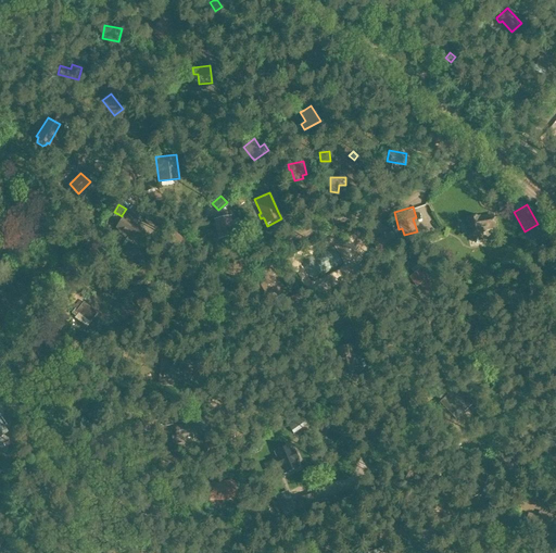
[(125,236),(126,234),(135,238),(141,226),(133,221),(122,215),(122,216),(118,214),(114,212),(112,216),(118,221),(115,227),(118,229),(117,231),(125,236)]
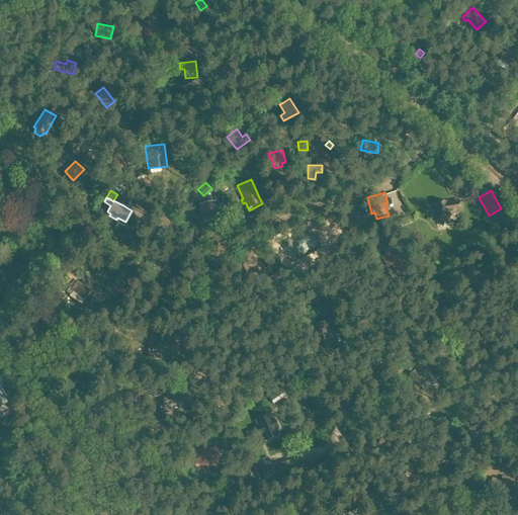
[(203,221),(219,218),(214,199),(199,202),(203,221)]
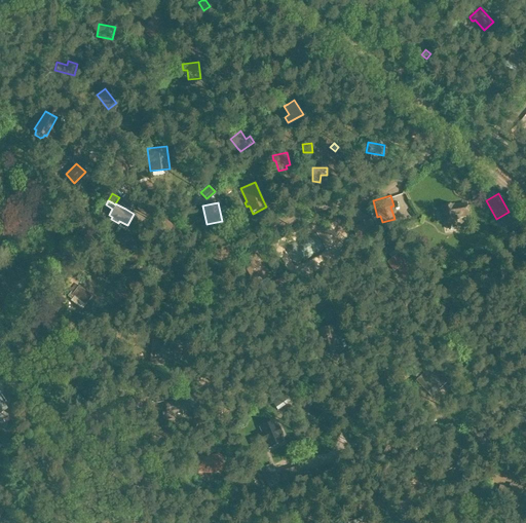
[(467,202),(461,203),(451,206),(451,203),(443,204),(445,219),(446,227),(455,225),(454,218),(453,215),(468,212),(467,202)]
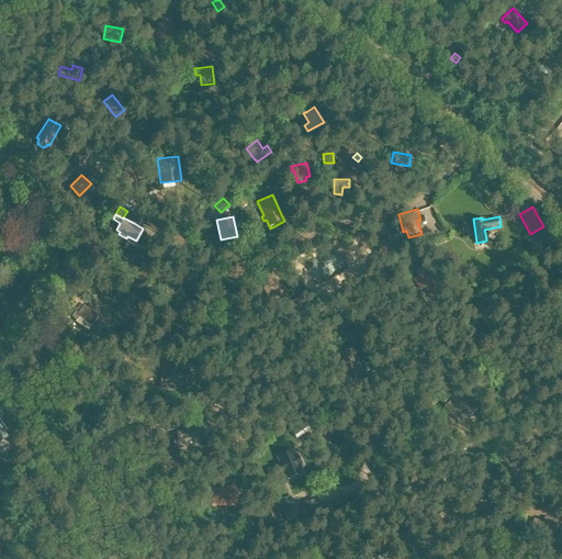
[(335,253),(312,261),(317,276),(340,267),(335,253)]
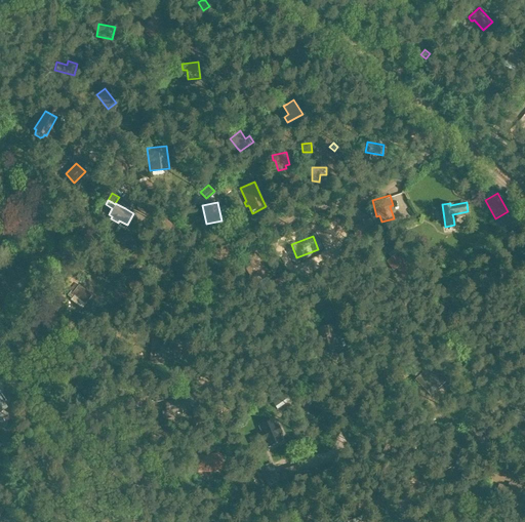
[(413,267),(400,249),(386,261),(392,269),(395,267),(402,276),(413,267)]
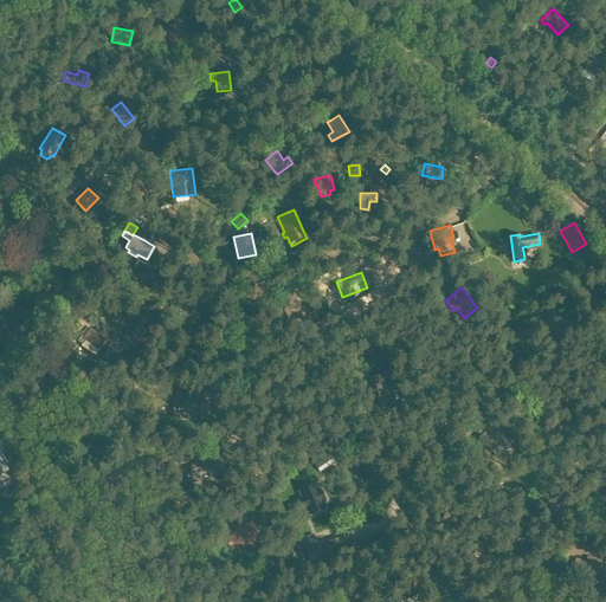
[(307,317),(296,293),(288,297),(290,302),(283,304),(292,324),(307,317)]
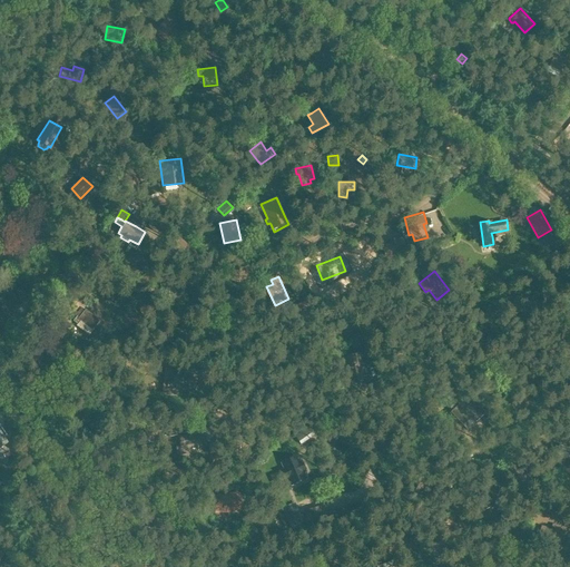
[(172,296),(185,295),(184,286),(172,287),(172,282),(163,283),(164,292),(172,292),(172,296)]
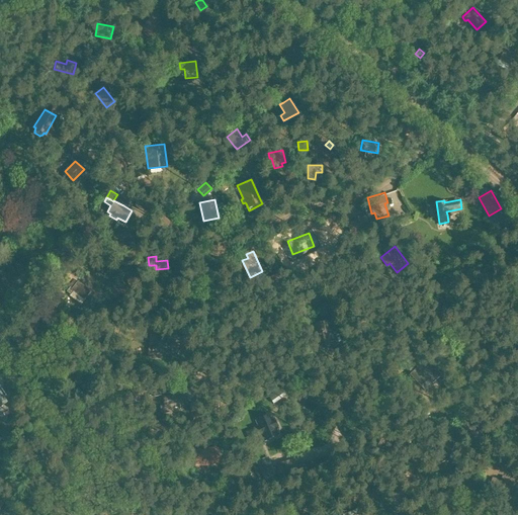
[(301,260),(289,268),(295,277),(308,269),(307,267),(303,261),(301,260)]
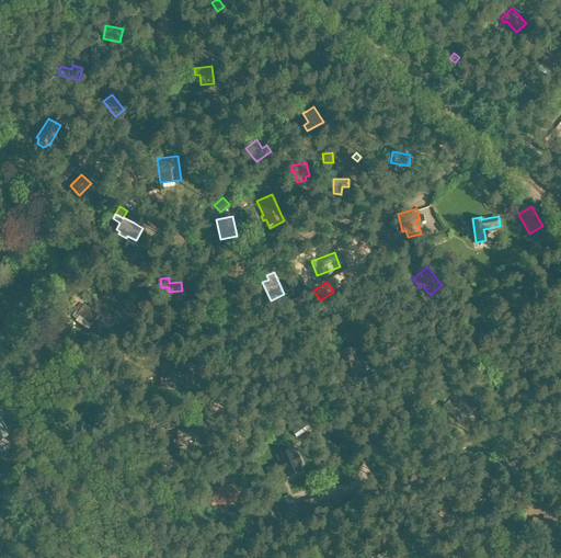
[(302,293),(293,298),(297,307),(307,302),(302,293)]
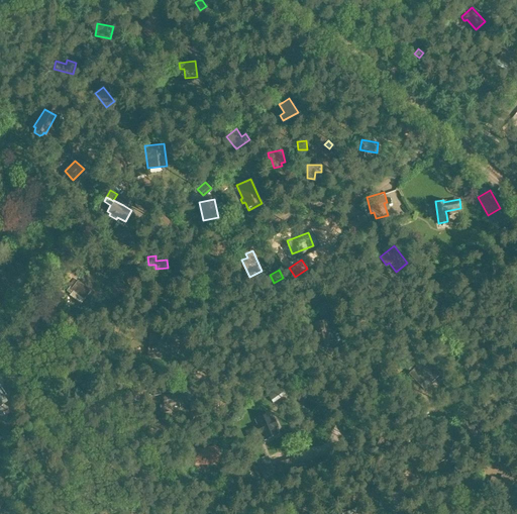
[(81,301),(91,289),(78,278),(69,290),(81,301)]
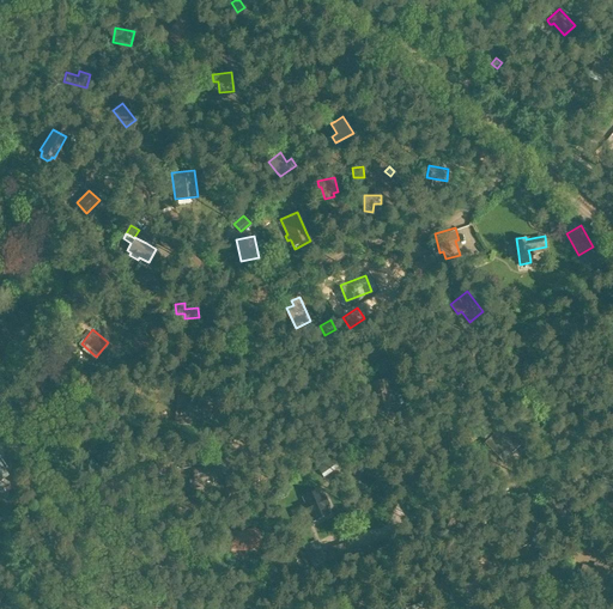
[(386,389),(390,388),(388,378),(372,382),(378,406),(389,403),(386,389)]
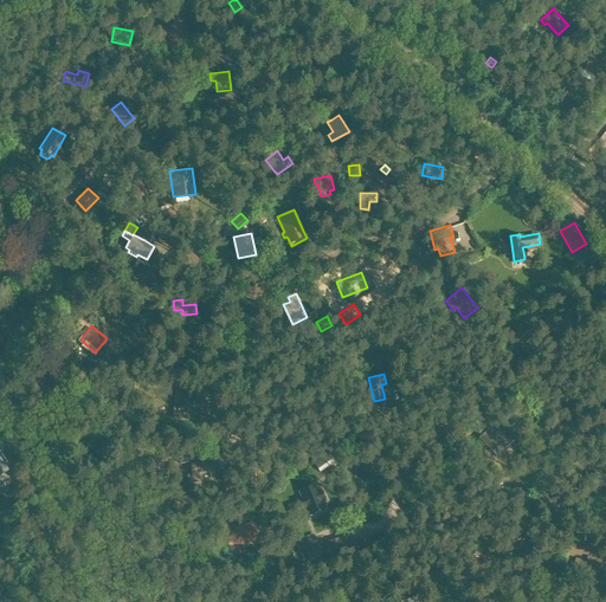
[(200,406),(201,393),(186,392),(185,401),(179,400),(178,409),(191,410),(192,405),(200,406)]
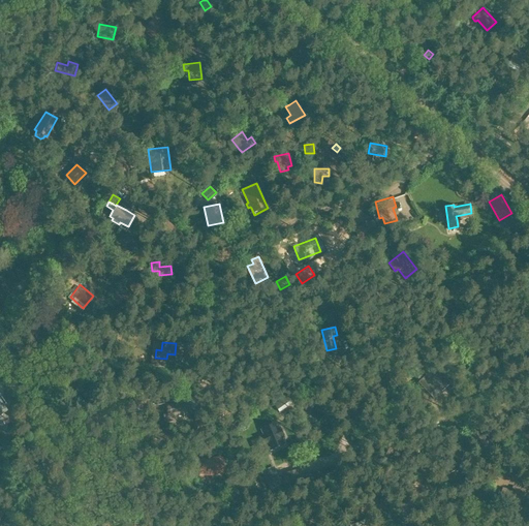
[(178,402),(165,403),(162,404),(164,420),(175,419),(174,411),(187,410),(186,398),(178,399),(178,402)]
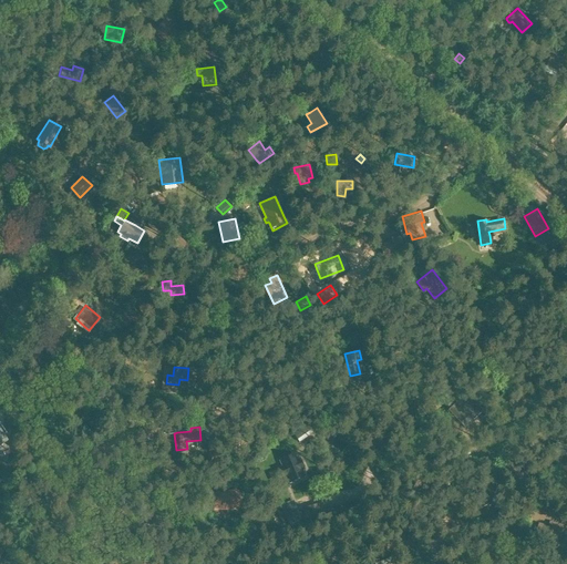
[(28,448),(37,447),(35,439),(27,440),(28,448)]
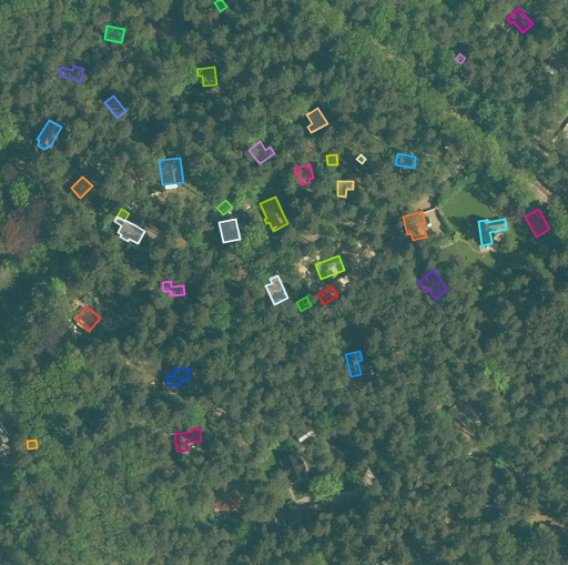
[(567,454),(567,457),(566,465),(567,465),(567,445),(557,442),(555,451),(567,454)]
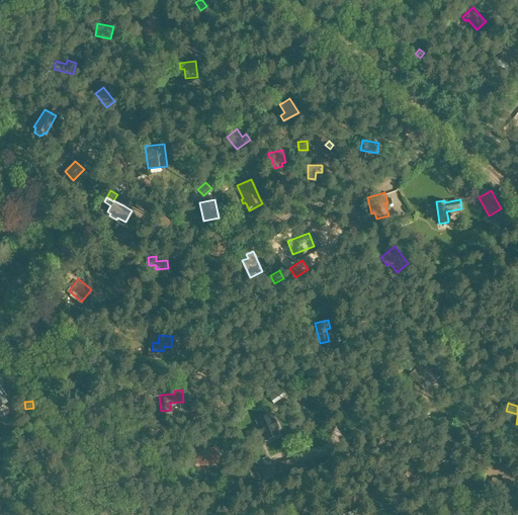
[(265,439),(277,433),(274,427),(276,426),(273,419),(271,420),(268,414),(256,419),(259,425),(256,426),(259,433),(262,432),(265,439)]
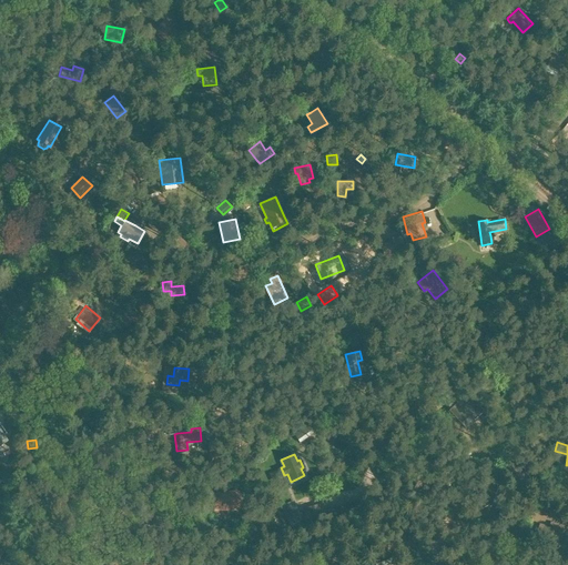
[(233,491),(220,491),(214,491),(214,507),(220,507),(229,507),(229,506),(240,506),(240,490),(233,490),(233,491)]
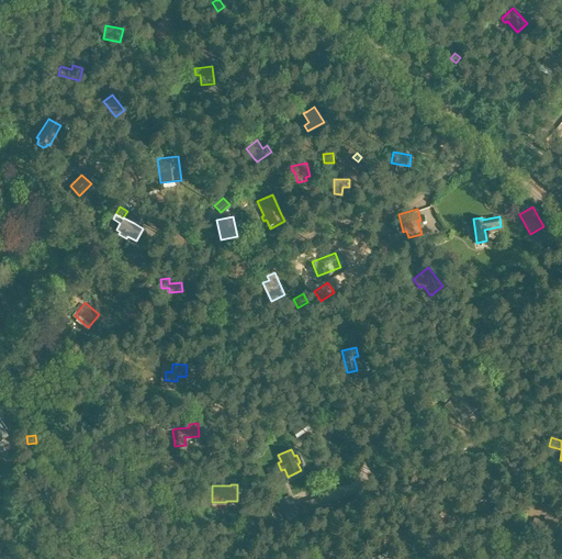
[(482,516),(491,512),(483,498),(475,502),(482,516)]
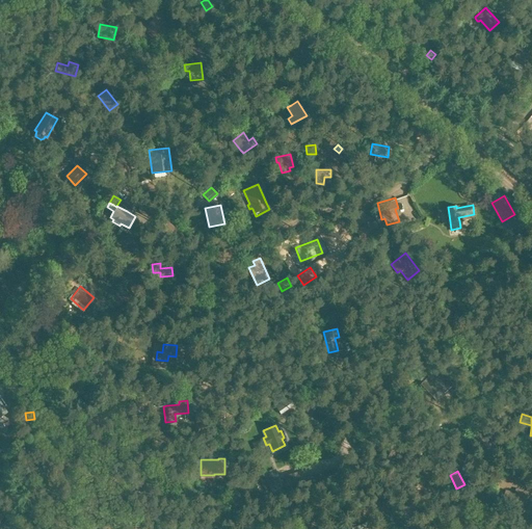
[(151,493),(154,474),(141,472),(138,491),(151,493)]
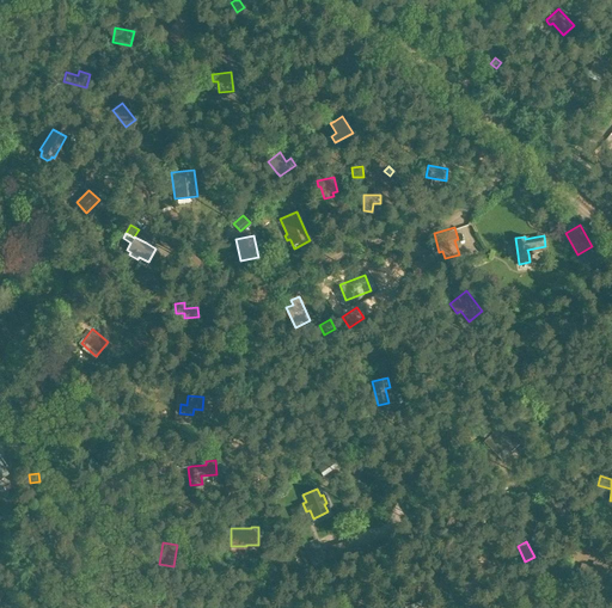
[(581,563),(577,575),(601,582),(607,564),(593,559),(592,565),(581,563)]
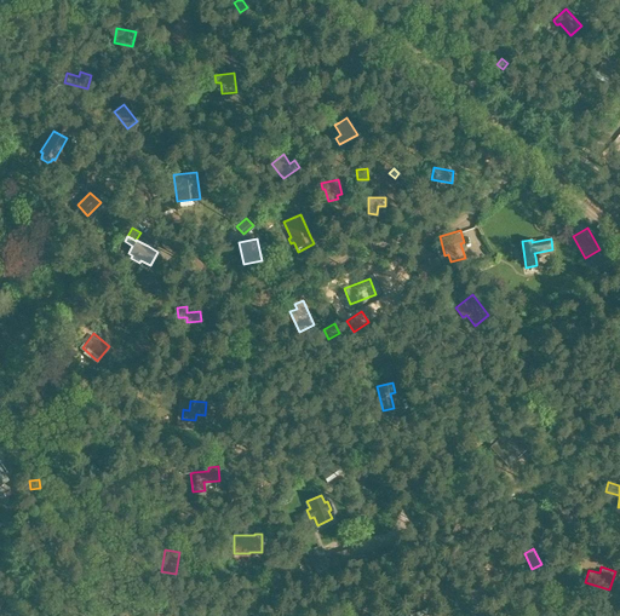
[(191,576),(187,582),(194,589),(200,582),(191,576)]
